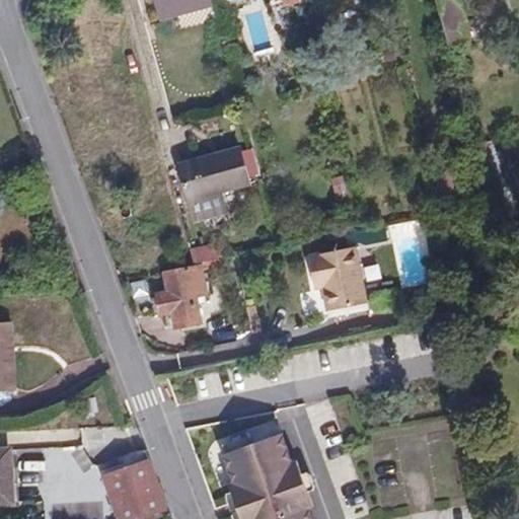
[(215,6),(212,0),(155,0),(161,20),(215,6)]
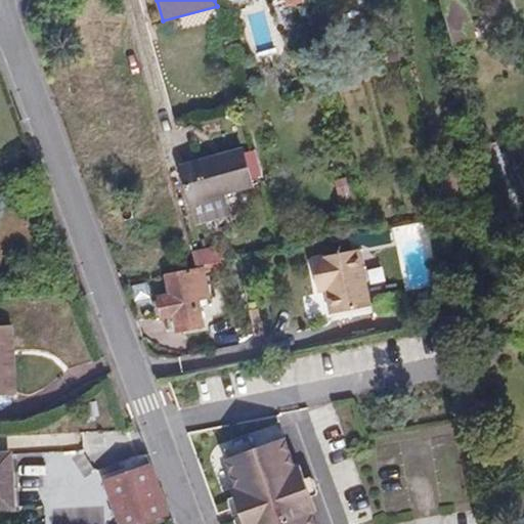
[(476,38),(466,0),(442,0),(453,44),(476,38)]
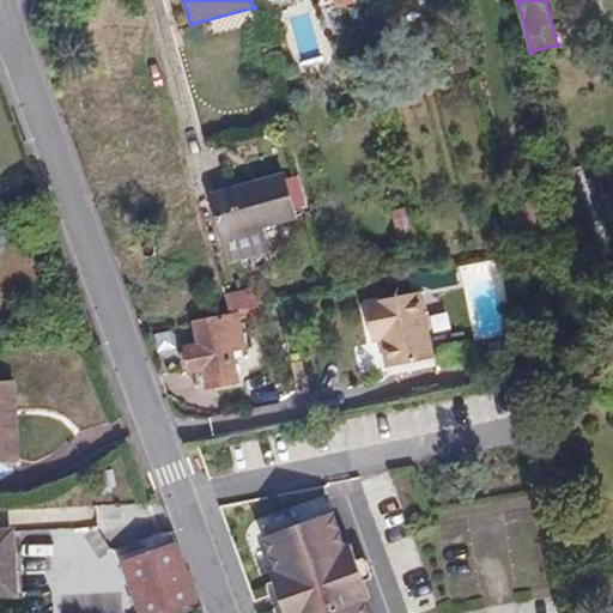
[(564,174),(577,225),(605,219),(590,168),(564,174)]
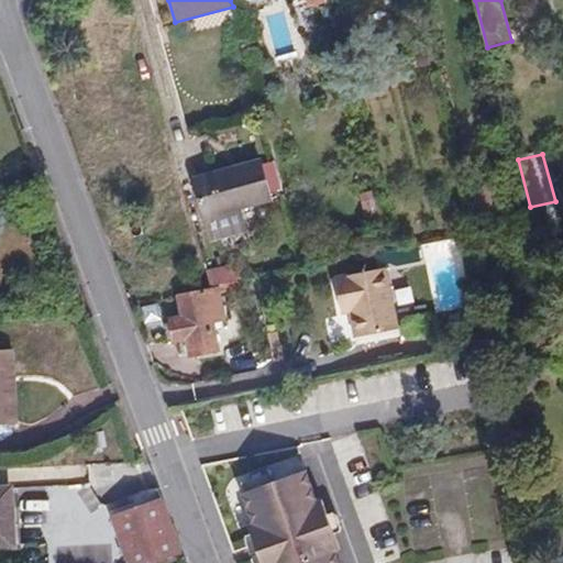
[(272,199),(262,162),(197,178),(213,241),(247,231),(241,208),(272,199)]
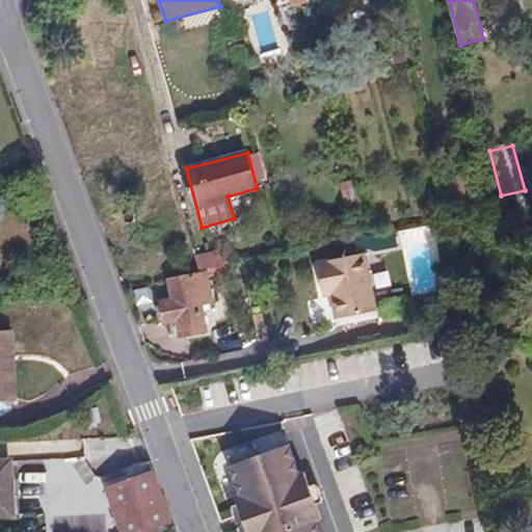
[(505,210),(529,205),(525,190),(501,195),(505,210)]
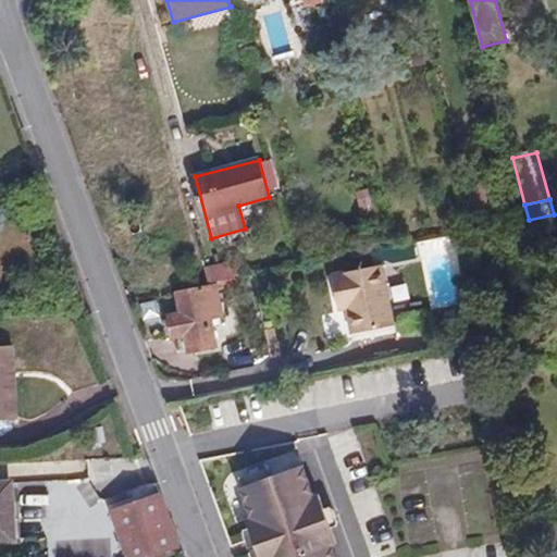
[(206,269),(210,284),(242,277),(236,262),(206,269)]
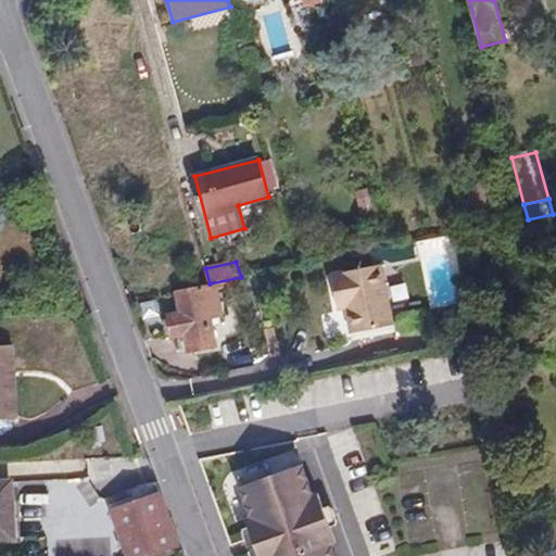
[(395,325),(383,264),(333,274),(340,308),(349,307),(354,332),(395,325)]
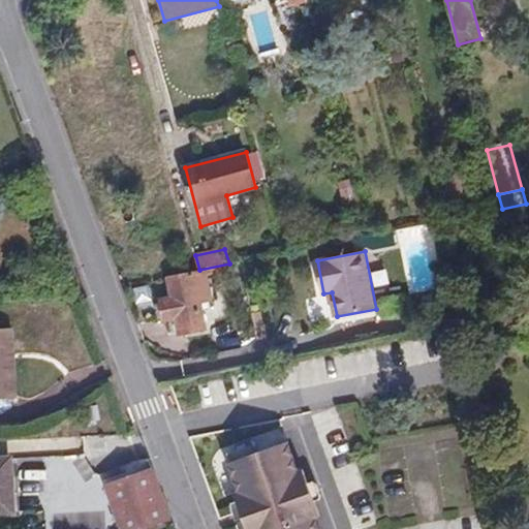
[(211,300),(206,274),(170,280),(174,298),(162,300),(168,337),(207,329),(200,303),(211,300)]
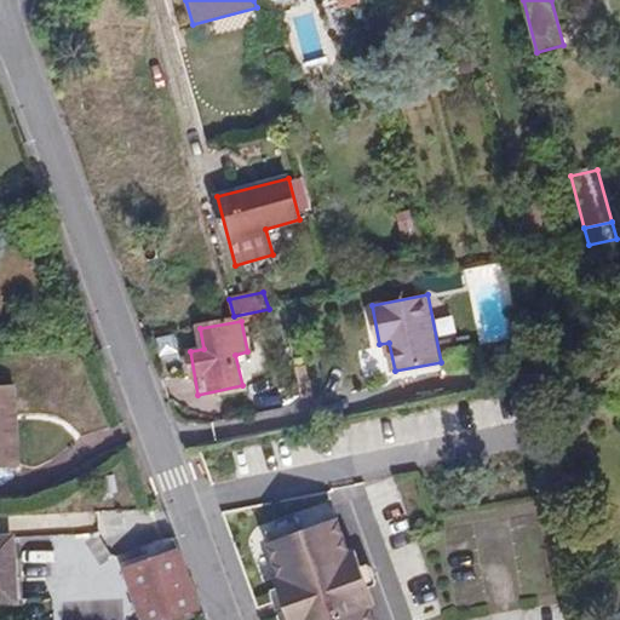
[(0,463),(11,463),(10,424),(17,425),(16,385),(0,385),(0,463)]
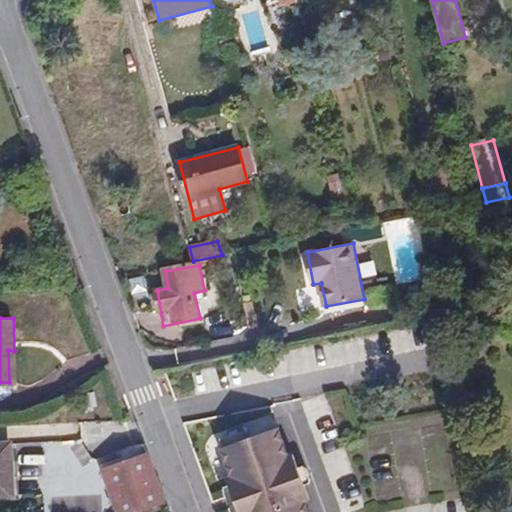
[(9,382),(16,381),(14,351),(8,350),(9,382)]
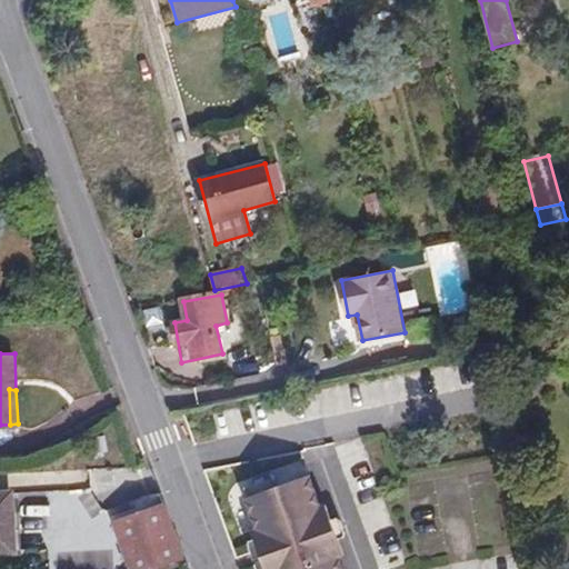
[(310,472),(300,476),(262,490),(247,496),(258,528),(253,529),(257,537),(268,568),(345,568),(340,555),(322,506),(310,472)]
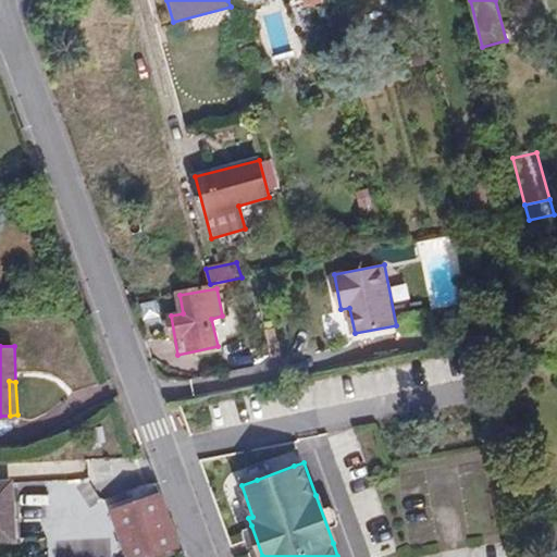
[(141,500),(112,510),(128,556),(148,556),(178,546),(153,480),(150,481),(136,486),(141,500)]
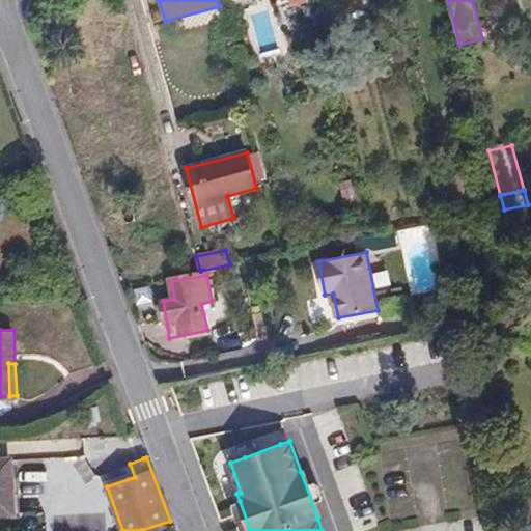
[(0,512),(15,512),(11,458),(0,458),(0,512)]
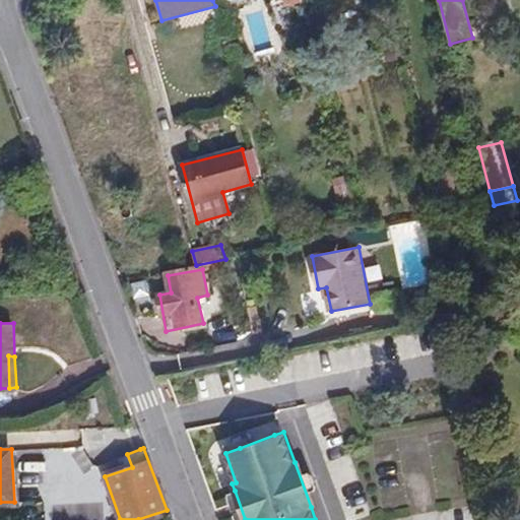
[(305,474),(299,460),(295,462),(311,507),(316,505),(311,491),(318,489),(312,471),(305,474)]
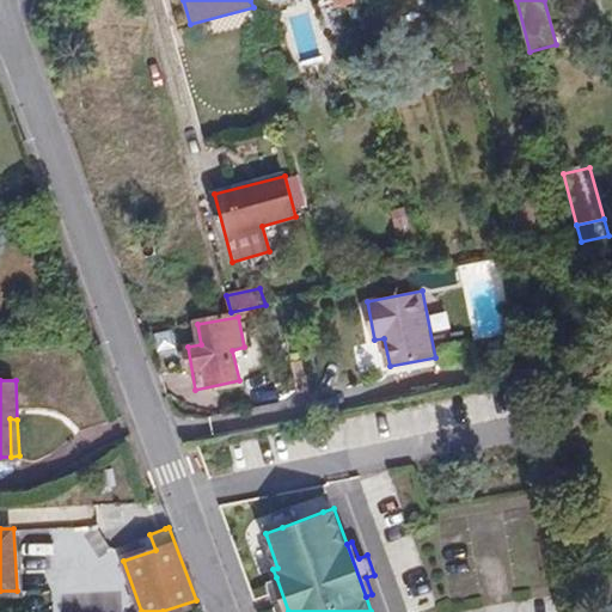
[(268,581),(279,611),(288,611),(276,577),(268,581)]
